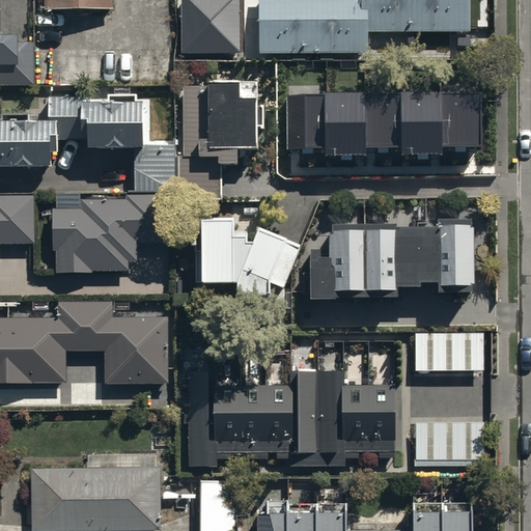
[(0,0),(0,85),(33,85),(32,42),(18,42),(18,34),(0,34),(0,4),(0,3),(0,0)]
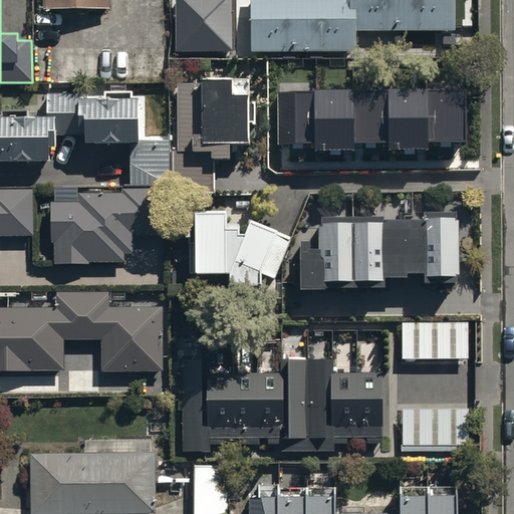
[(43,0),(43,9),(110,9),(109,0),(43,0)]
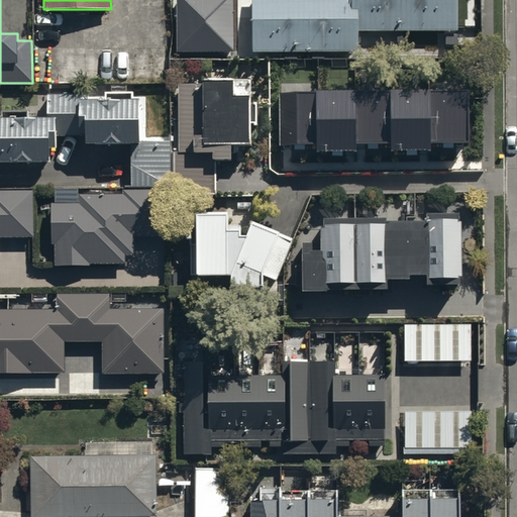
[(217,0),(175,0),(176,7),(173,7),(173,24),(187,24),(187,7),(217,7),(217,0)]
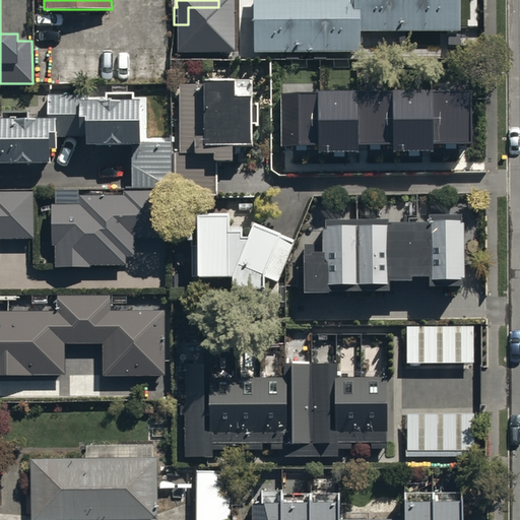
[(253,0),(254,53),(360,53),(360,30),(460,30),(459,0),(253,0)]
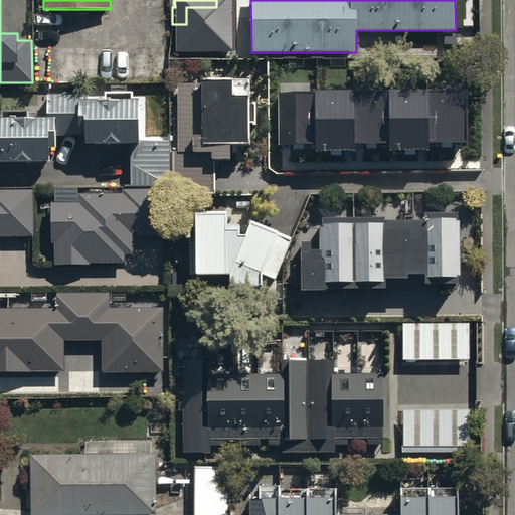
[(177,83),(177,149),(172,149),(172,193),(215,193),(215,158),(230,158),(230,144),(248,144),(248,125),(255,124),(255,102),(247,102),(247,94),(233,94),(233,78),(202,78),(202,83),(177,83)]
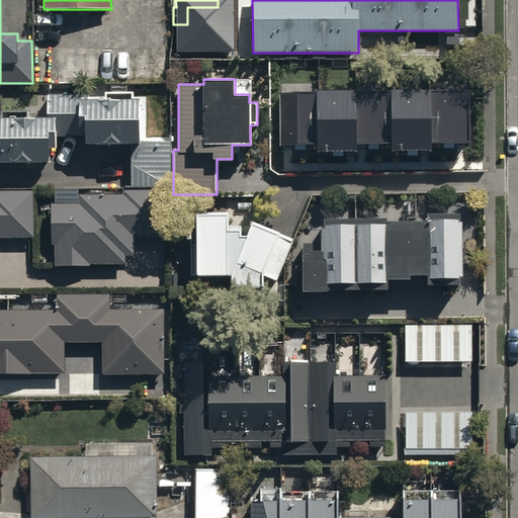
[(431,90),(432,144),(461,143),(466,143),(465,89),(431,90)]
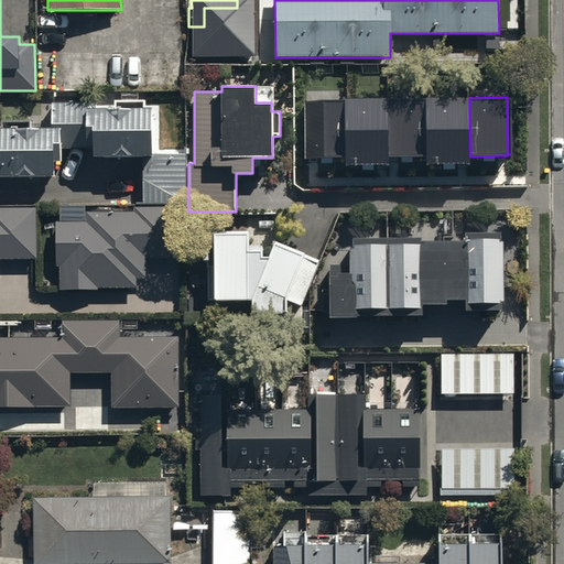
[(388,99),(389,158),(393,158),(426,156),(425,98),(388,99)]
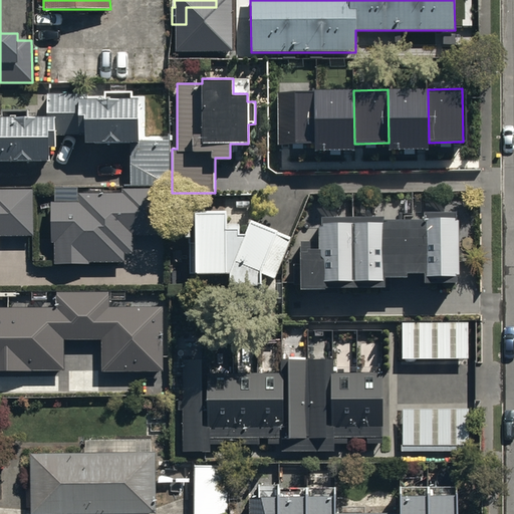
[(428,89),(388,89),(389,143),(389,150),(421,150),(429,150),(429,143),(428,89)]
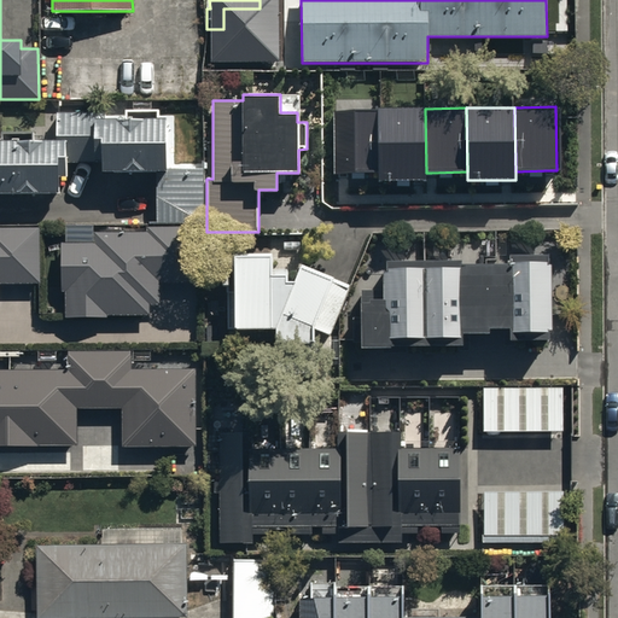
[(68,179),(68,163),(101,163),(101,173),(156,172),(156,222),(205,222),(204,168),(165,168),(165,118),(115,118),(115,109),(56,110),(56,139),(35,140),(35,130),(3,130),(3,140),(0,139),(0,194),(59,194),(59,179),(68,179)]
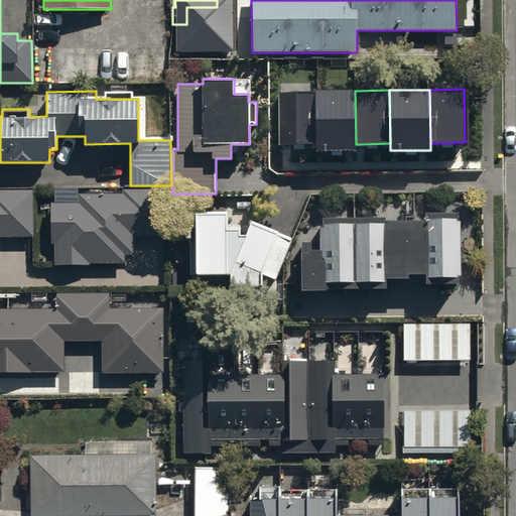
[(281,92),(282,145),(287,145),(315,145),(314,91),(281,92)]
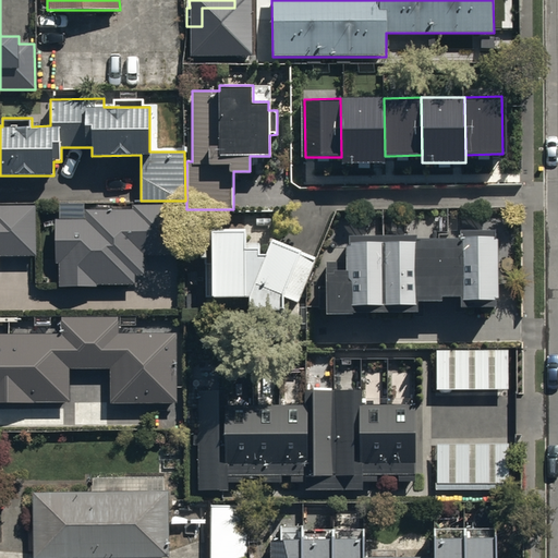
[(384,98),(340,98),(341,157),(341,164),(377,164),(385,164),(385,156),(384,98)]
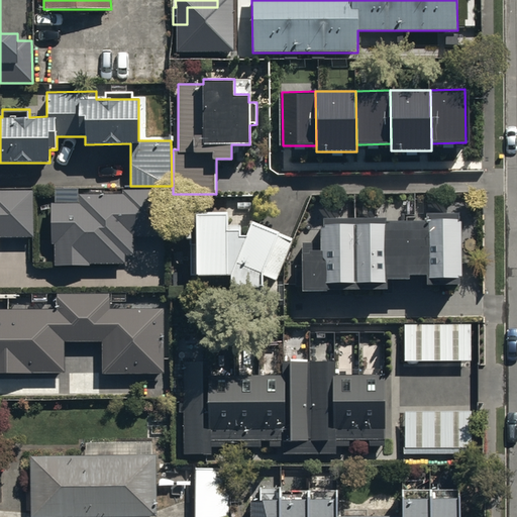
[(50,243),(56,243),(56,266),(90,266),(90,263),(125,263),(125,255),(134,255),(134,236),(158,236),(158,190),(123,190),(123,193),(78,193),(78,190),(56,190),(56,202),(52,202),(50,243)]
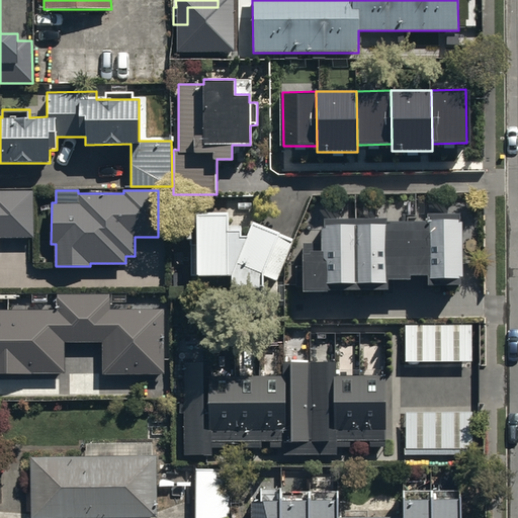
[(0,236),(32,237),(33,191),(0,191),(0,236)]
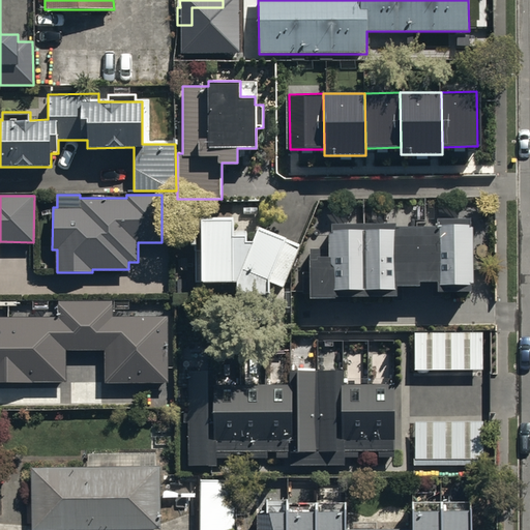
[(195,283),(235,282),(236,295),(272,294),(272,282),(284,288),(301,243),(259,227),(259,211),(199,212),(199,230),(187,230),(187,244),(195,244),(195,283)]
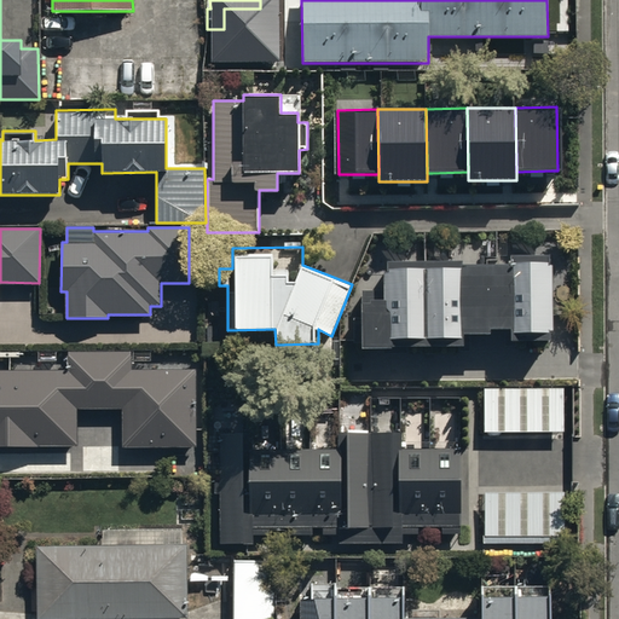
[(510,262),(490,262),(490,323),(512,323),(512,340),(549,340),(549,253),(510,253),(510,262)]
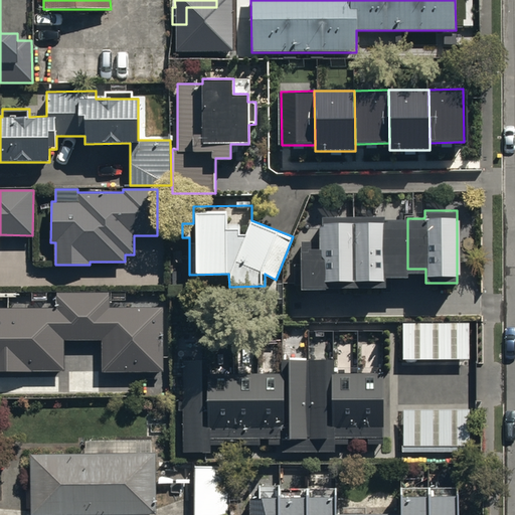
[(300,241),(300,287),(349,287),(349,214),(319,215),(319,241),(300,241)]
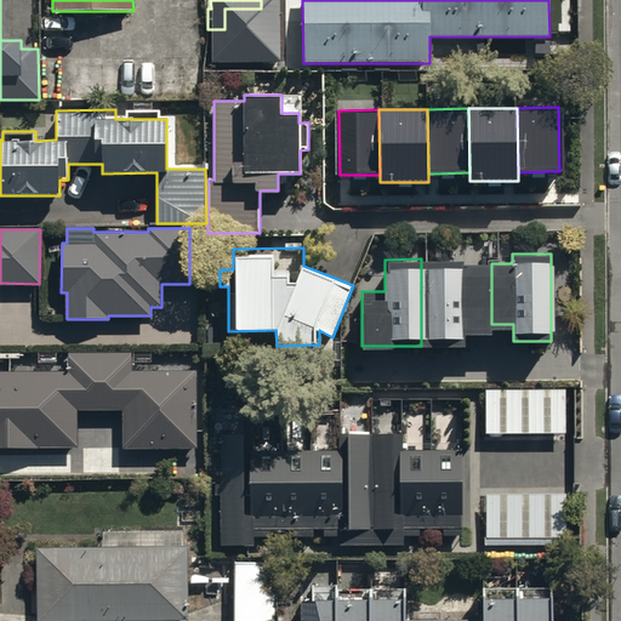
[(491,324),(491,263),(460,263),(460,258),(421,258),(421,346),(463,346),(463,335),(491,335),(491,324)]
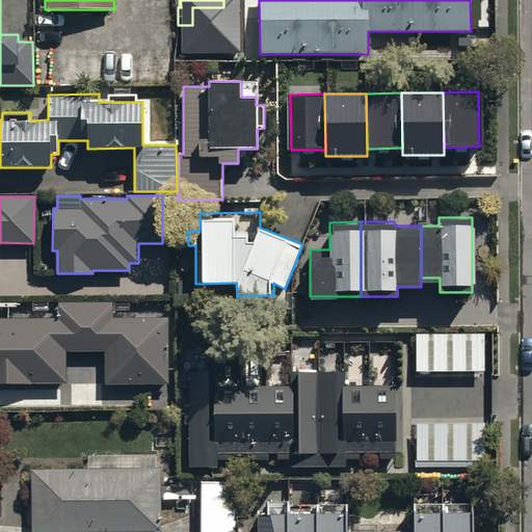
[(0,380),(65,380),(65,351),(101,350),(102,383),(166,383),(165,314),(111,315),(110,299),(55,300),(55,315),(0,315),(0,380)]
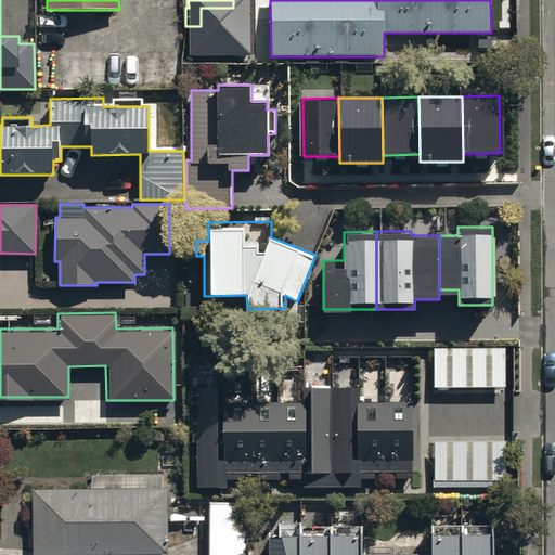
[(505,347),(433,348),(434,389),(506,389),(505,347)]
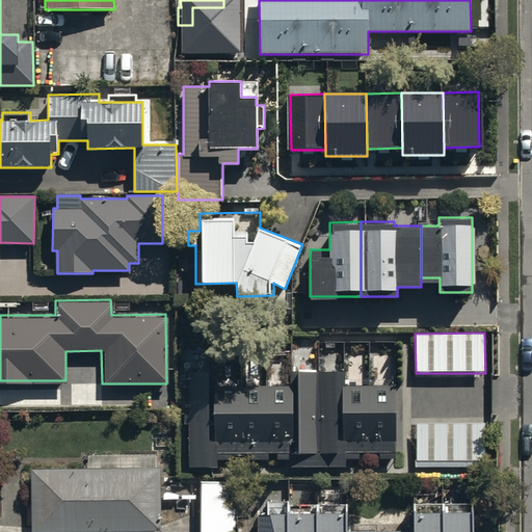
[(187,426),(188,468),(217,467),(217,460),(233,460),(232,453),(250,453),(250,460),(268,460),(268,454),(276,454),(276,460),(291,460),(291,467),(346,467),(346,459),(360,459),(360,452),(379,452),(379,458),(395,458),(395,453),(396,453),(396,386),(345,386),(345,371),(316,372),(316,364),(299,364),(299,372),(289,372),(289,386),(217,387),(217,374),(189,374),(189,415),(184,415),(184,426),(187,426)]
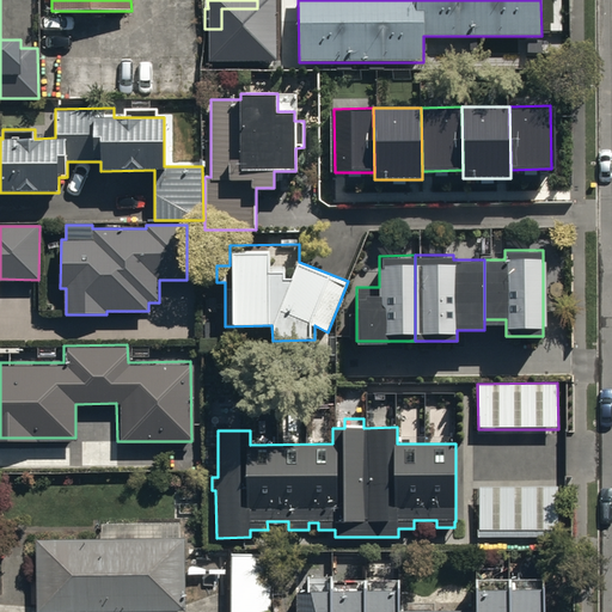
[(560,487),(478,487),(478,528),(476,528),(476,537),(563,537),(563,530),(560,530),(560,487)]
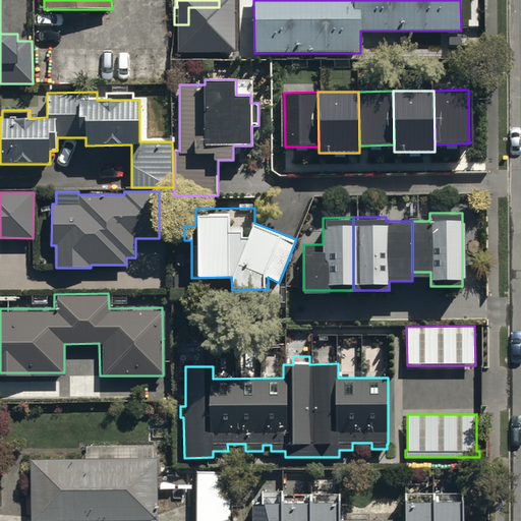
[(157,458),(30,459),(31,520),(157,520),(157,458)]
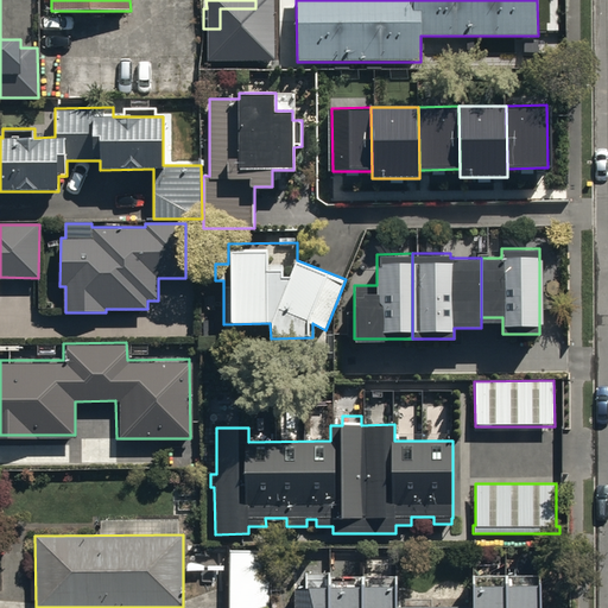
[(273,607),(273,549),(229,549),(229,607),(273,607)]
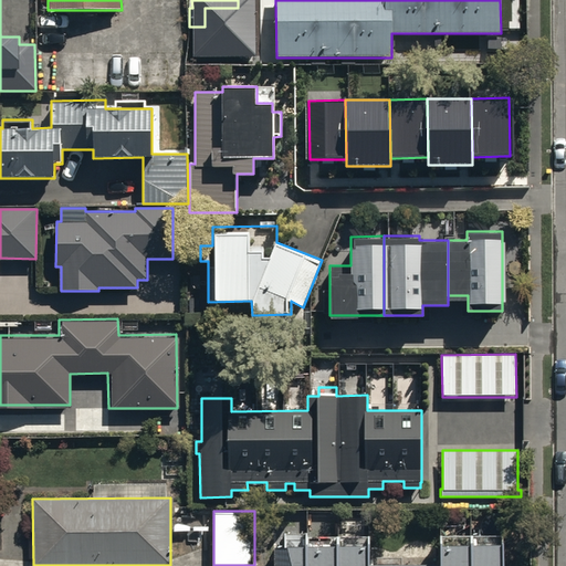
[(271,565),(502,565),(502,535),(437,536),(437,557),(377,558),(377,564),(370,564),(370,537),(338,537),(338,535),(307,535),(307,533),(284,533),(284,546),(272,546),(271,565)]
